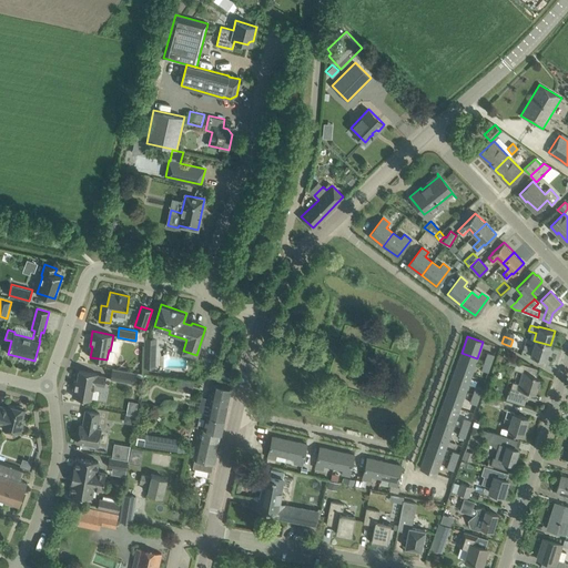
[(534,341),(531,347),(524,344),(523,351),(530,353),(530,354),(546,359),(550,345),(534,341)]
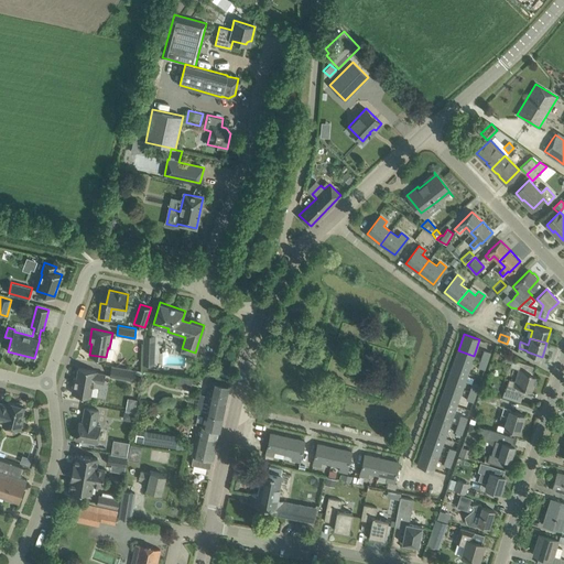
[(143,360),(151,360),(152,346),(143,346),(143,360)]
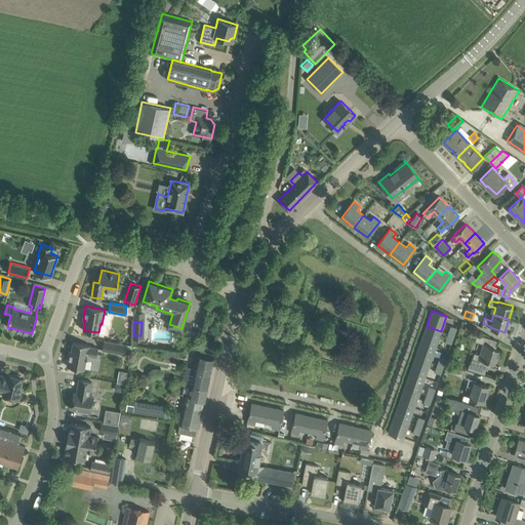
[(450,325),(447,333),(453,335),(456,327),(450,325)]
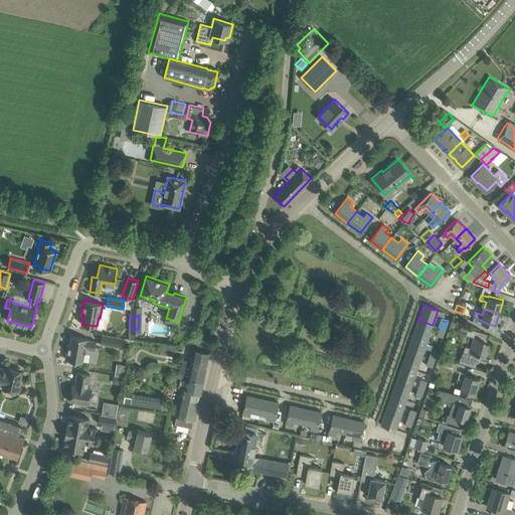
[(412,335),(427,340),(433,325),(418,320),(412,335)]
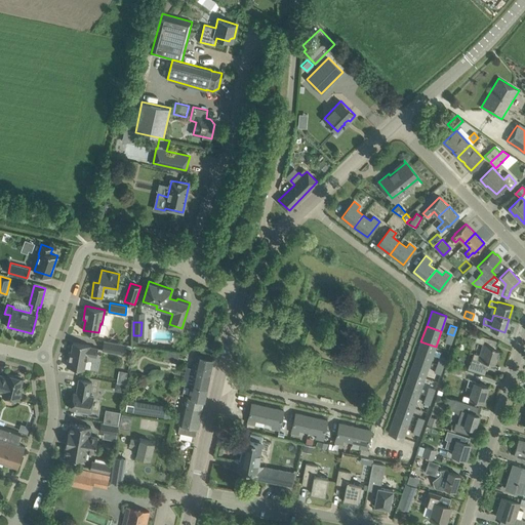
[(445,340),(450,342),(453,335),(447,333),(445,340)]
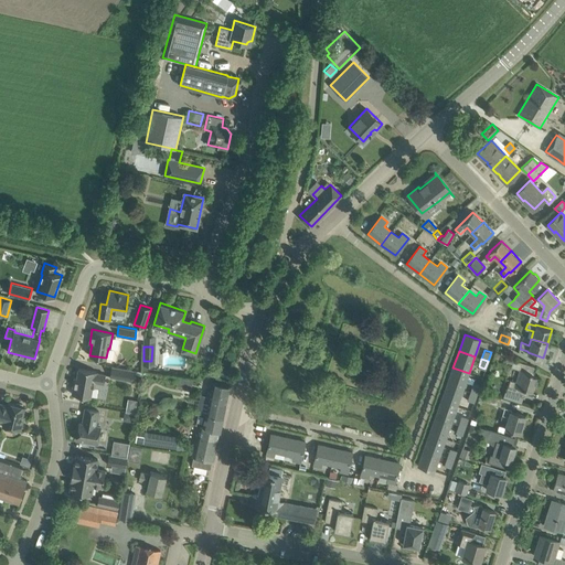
[(510,380),(507,391),(523,396),(525,390),(532,392),(535,383),(536,383),(537,379),(536,377),(536,376),(532,375),(534,366),(525,363),(513,359),(511,366),(520,370),(515,381),(510,380)]
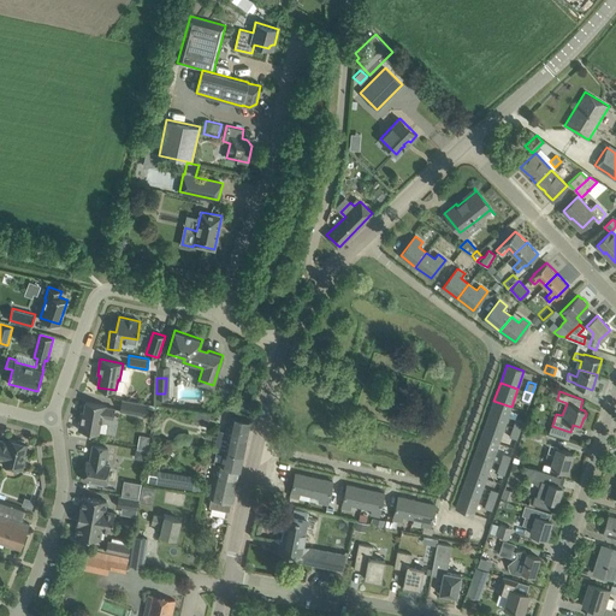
[(120,412),(144,415),(147,403),(122,400),(120,412)]
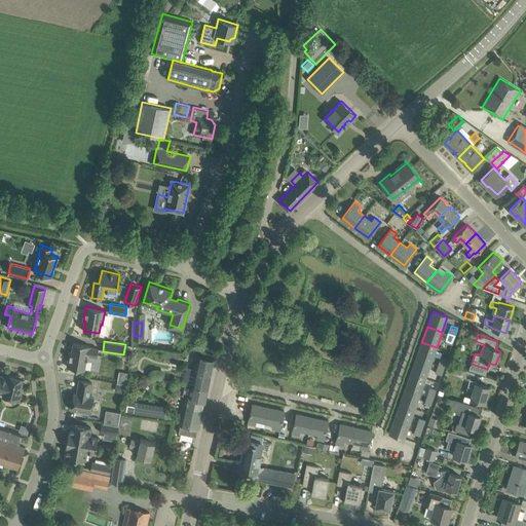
[(70,350),(67,367),(84,370),(86,361),(88,361),(88,355),(97,357),(99,348),(90,347),(90,345),(73,342),(72,351),(70,350)]
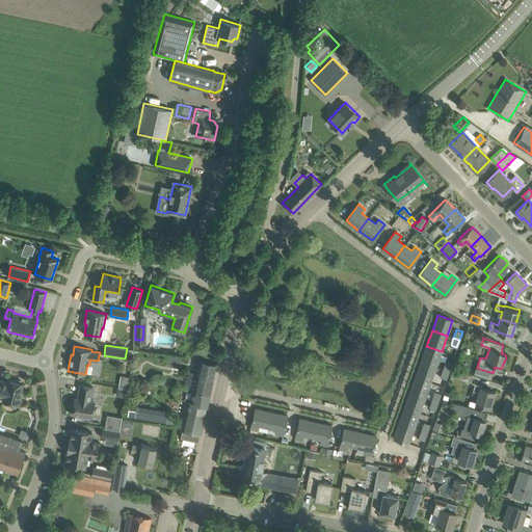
[(421,362),(435,367),(442,351),(426,346),(421,362)]
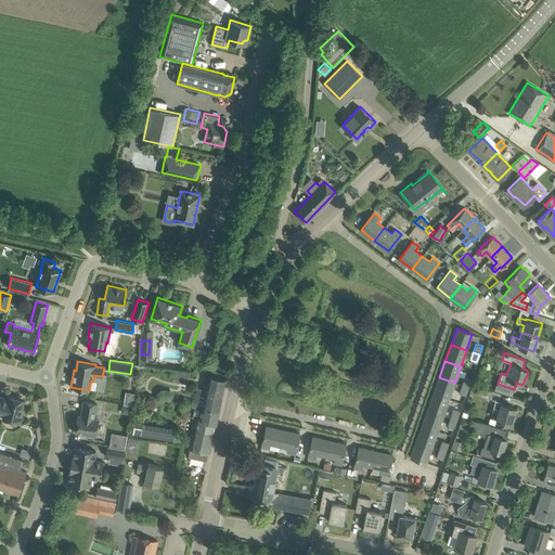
[(172,379),(188,383),(190,373),(175,370),(172,379)]
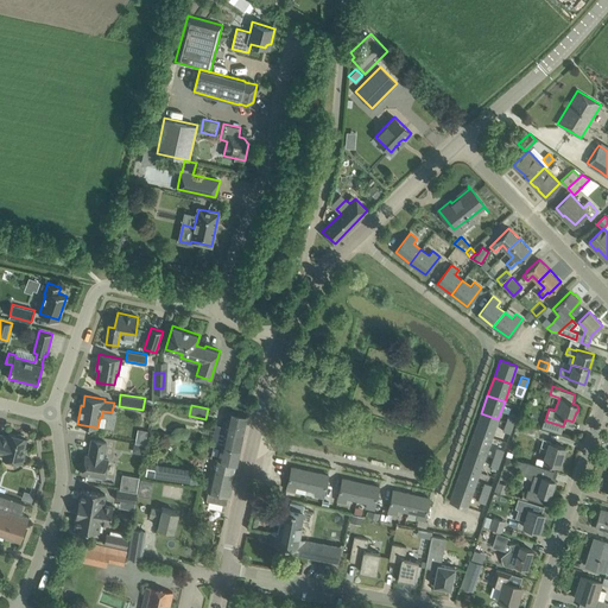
[(215,424),(211,442),(214,443),(217,443),(221,444),(240,449),(242,439),(244,434),(247,415),(235,412),(225,410),(222,422),(222,424),(221,425),(217,425),(215,424)]
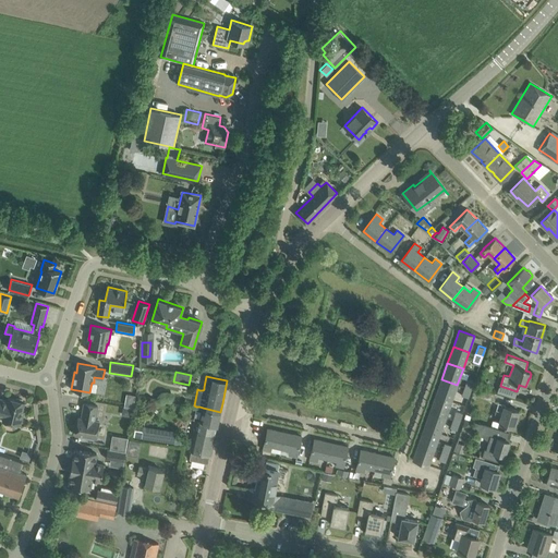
[(469,378),(465,386),(471,388),(474,380),(469,378)]
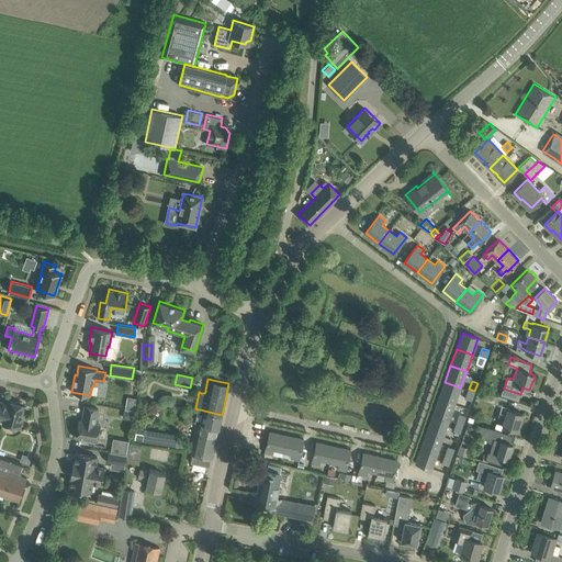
[(439,398),(454,404),(460,388),(445,382),(439,398)]
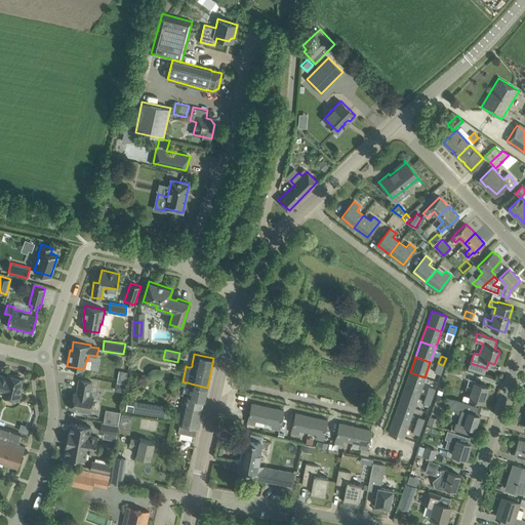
[(435,371),(440,373),(443,365),(438,363),(435,371)]
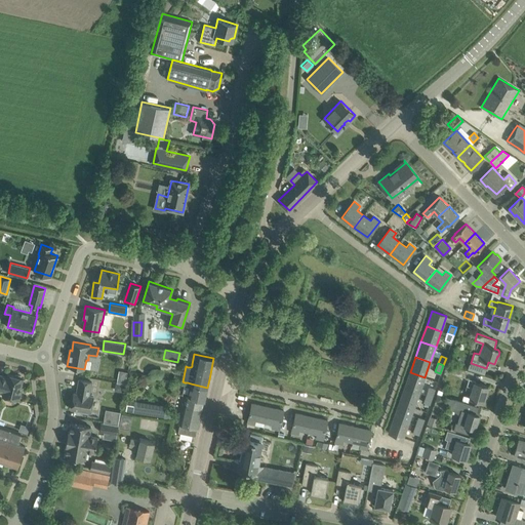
[(449,371),(465,376),(467,368),(452,363),(449,371)]
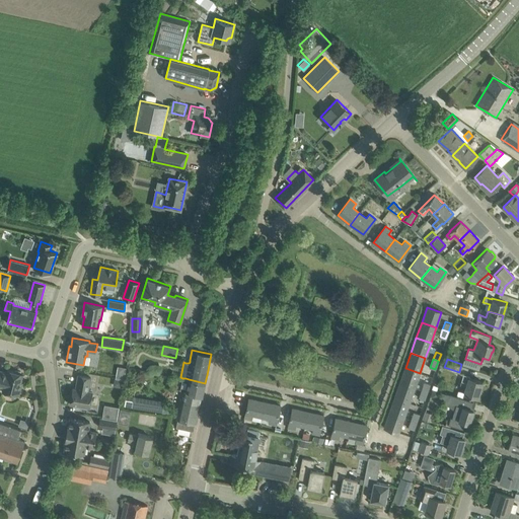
[(399,383),(415,388),(420,373),(405,368),(399,383)]
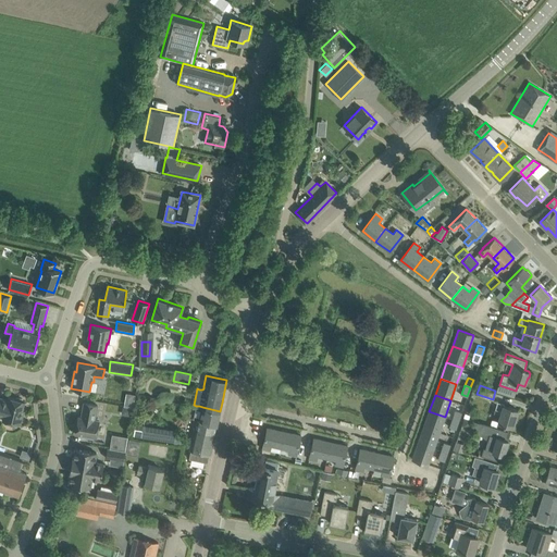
[(2,419),(20,424),(24,410),(22,410),(24,400),(23,400),(23,398),(17,397),(16,398),(9,397),(8,399),(0,397),(0,416),(3,417),(2,419)]
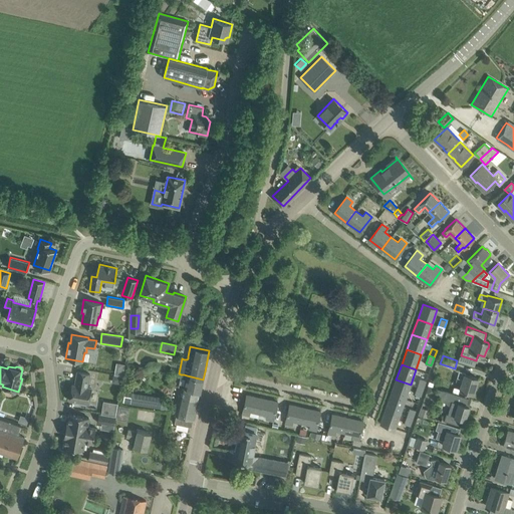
[(465,373),(465,371),(459,369),(457,376),(463,378),(460,389),(464,391),(464,392),(465,392),(466,391),(473,393),(478,377),(465,373)]
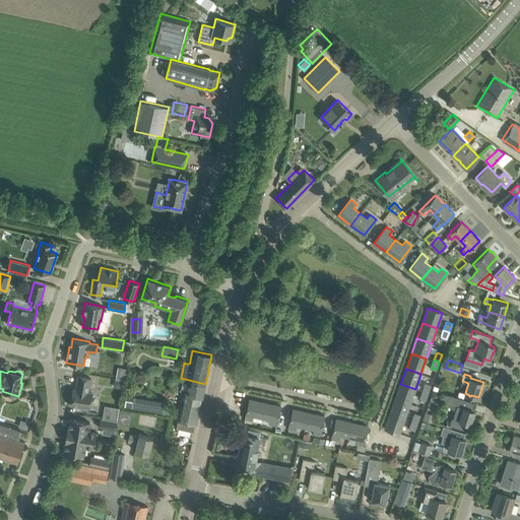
[(73,388),(70,404),(88,408),(91,391),(88,390),(90,378),(78,376),(75,389),(73,388)]
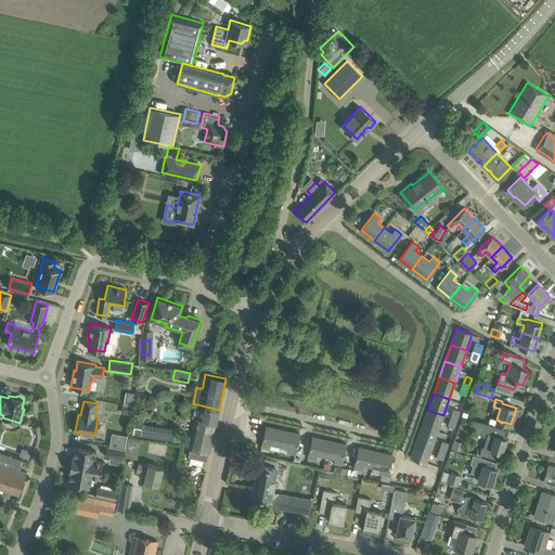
[(191,448),(189,456),(206,461),(208,451),(210,452),(219,410),(202,405),(199,418),(195,417),(189,447),(191,448)]
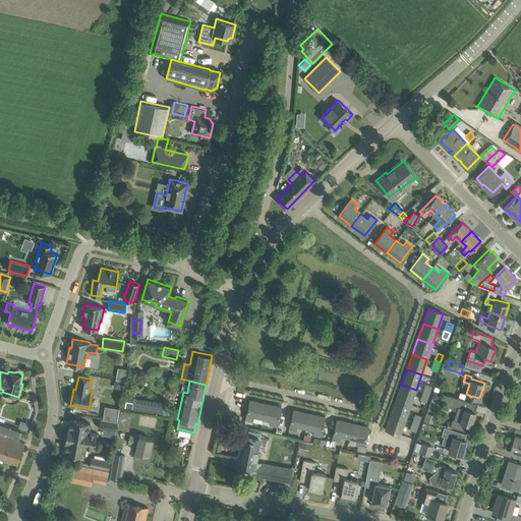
[(425,383),(422,392),(428,394),(431,385),(425,383)]
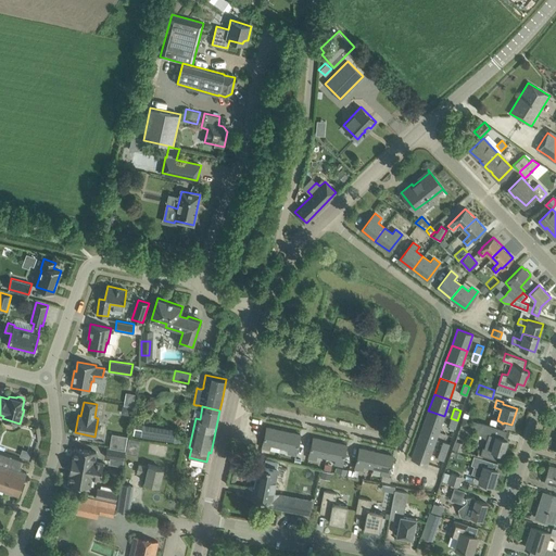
[(422,427),(438,432),(444,416),(428,411),(422,427)]
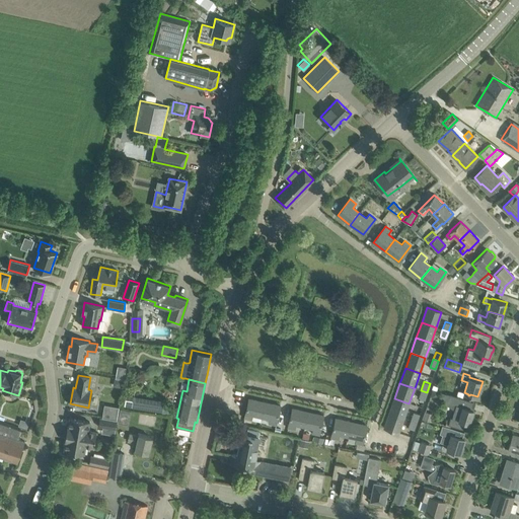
[(419,396),(425,399),(427,392),(421,390),(419,396)]
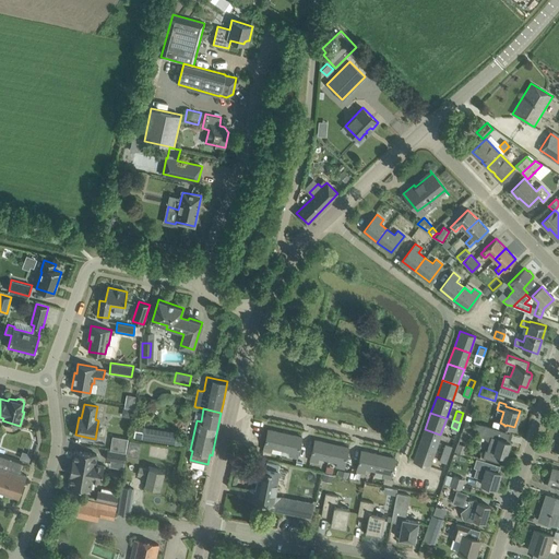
[(501,429),(475,420),(476,425),(477,428),(480,432),(486,438),(489,441),(485,458),(500,462),(502,455),(506,455),(510,441),(498,438),(501,429)]
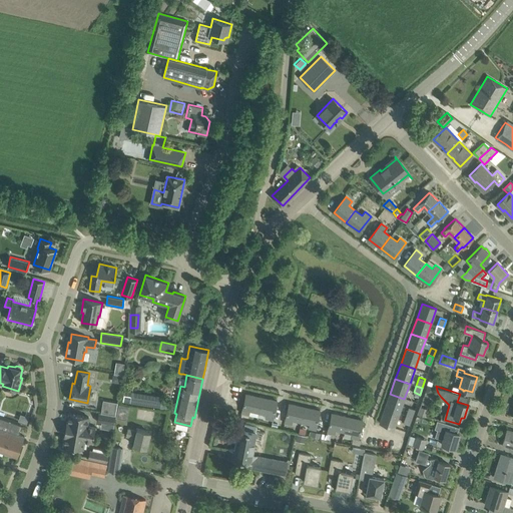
[(124,391),(122,401),(138,404),(140,393),(124,391)]
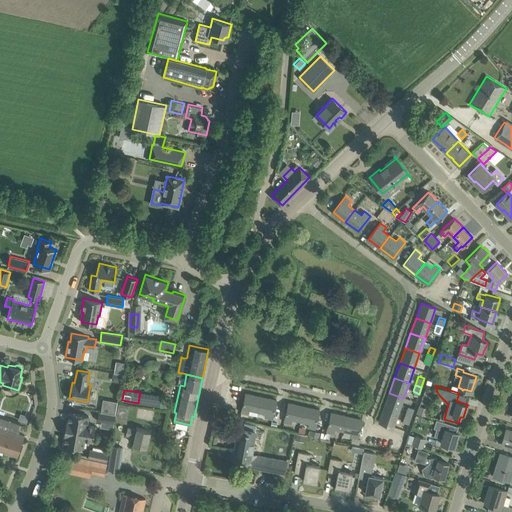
[(250,409),(258,411),(261,396),(245,393),(241,412),(249,414),(250,409)]
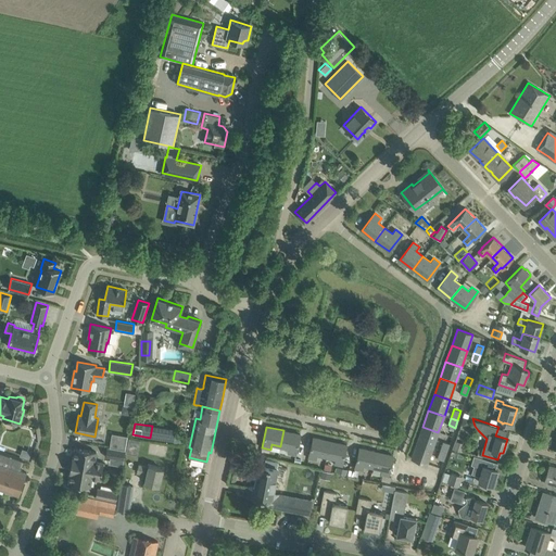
[(417,443),(432,449),(438,432),(422,427),(417,443)]
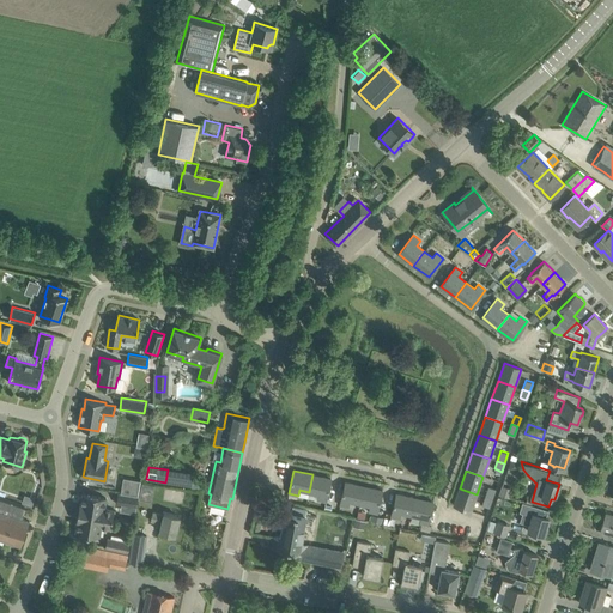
[(309,492),(317,495),(316,499),(326,502),(332,479),(313,474),(309,492)]
